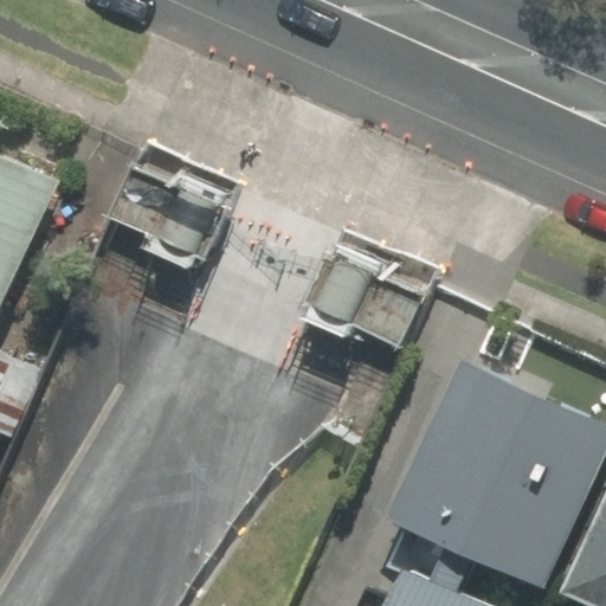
[(0,324),(64,192),(0,161),(0,324)]
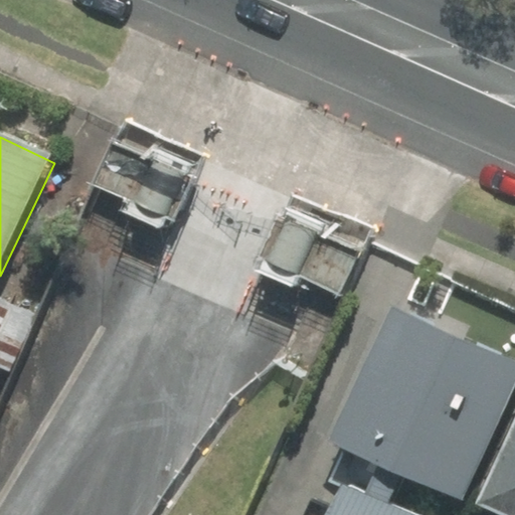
[(196,180),(114,141),(94,185),(124,198),(119,211),(162,229),(166,219),(173,221),(196,180)]
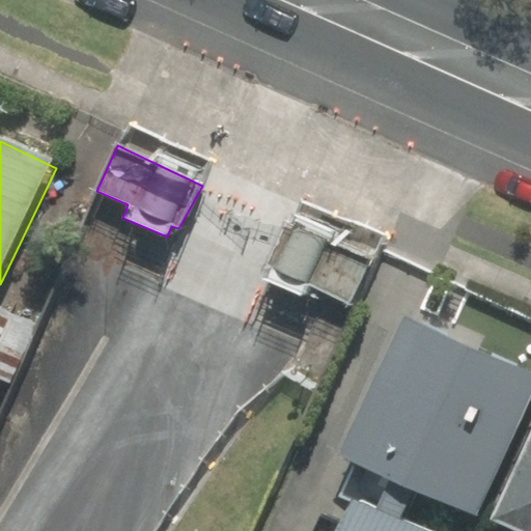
[(355,302),(375,256),(296,223),(264,280),(316,303),(324,287),(355,302)]
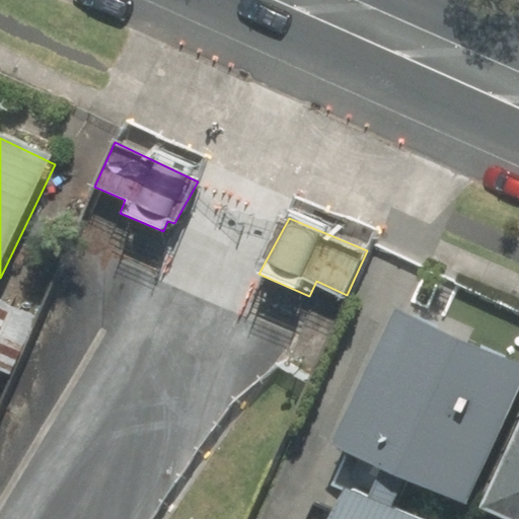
[(518,379),(518,366),(387,313),(331,450),(468,505),(518,379)]
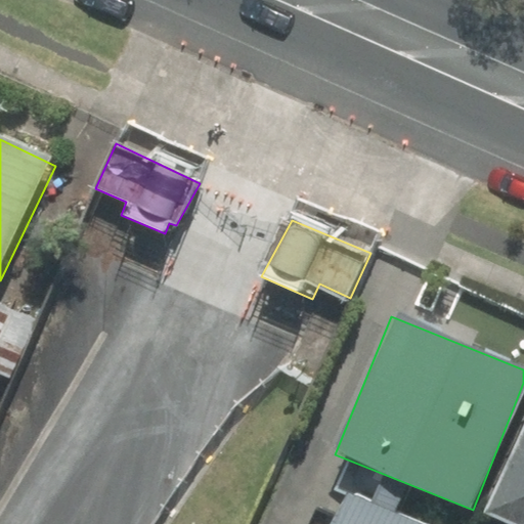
[(523,523),(523,423),(481,519),(492,523),(523,523)]
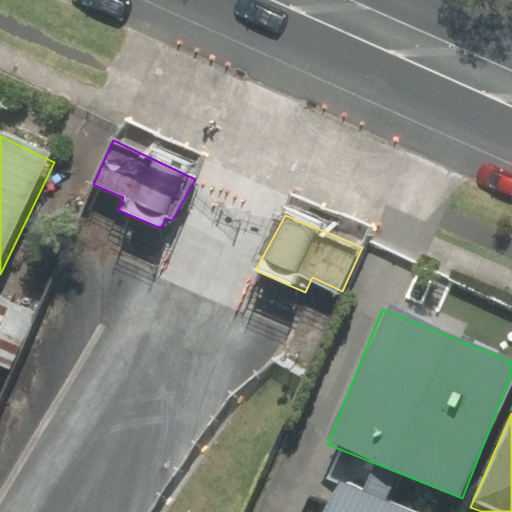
[(407,511),(323,476),(307,511),(407,511)]
